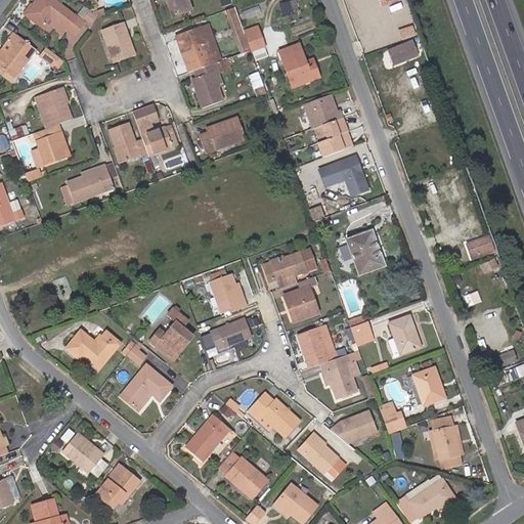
[(54,0),(36,0),(25,14),(48,33),(53,27),(61,33),(64,28),(68,30),(77,17),(54,0)]
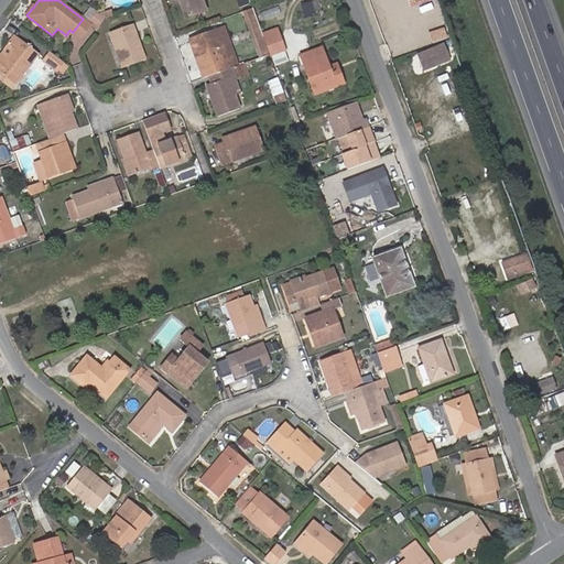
[(180,0),(182,3),(180,4),(184,19),(207,10),(203,0),(180,0)]
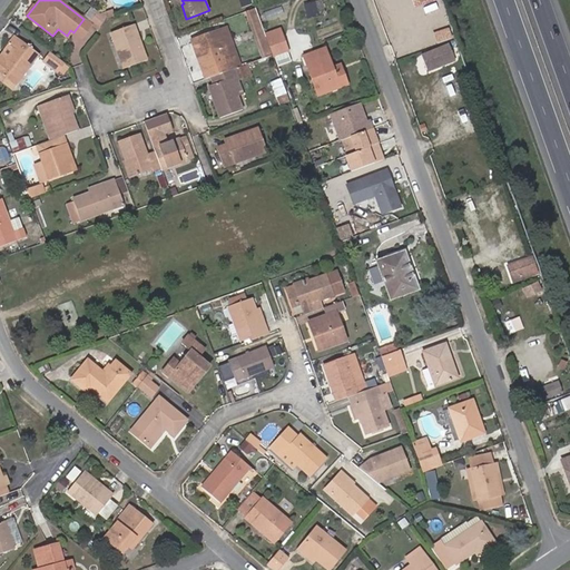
[(315,2),(304,5),(307,19),(318,16),(317,12),(315,2)]
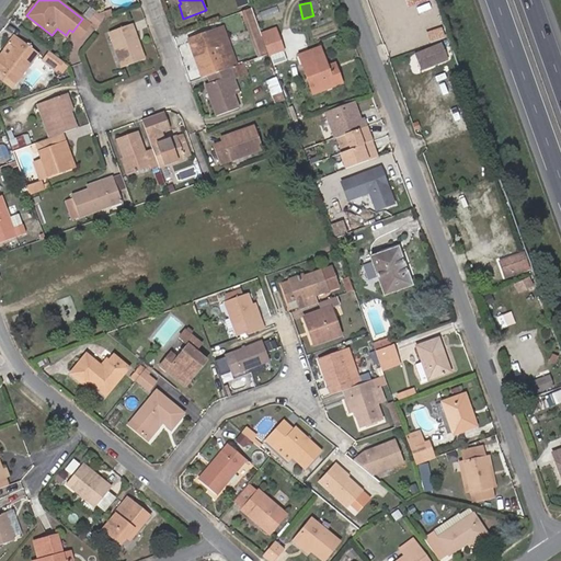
[(83,16),(89,21),(96,11),(91,7),(83,16)]
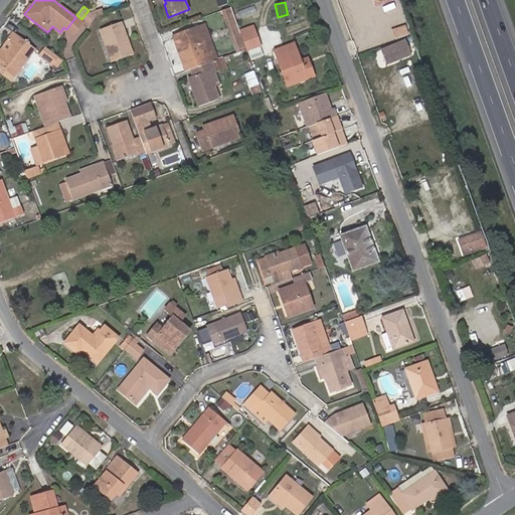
[(230,7),(221,10),(224,17),(226,16),(239,52),(246,49),(231,8),(230,7)]
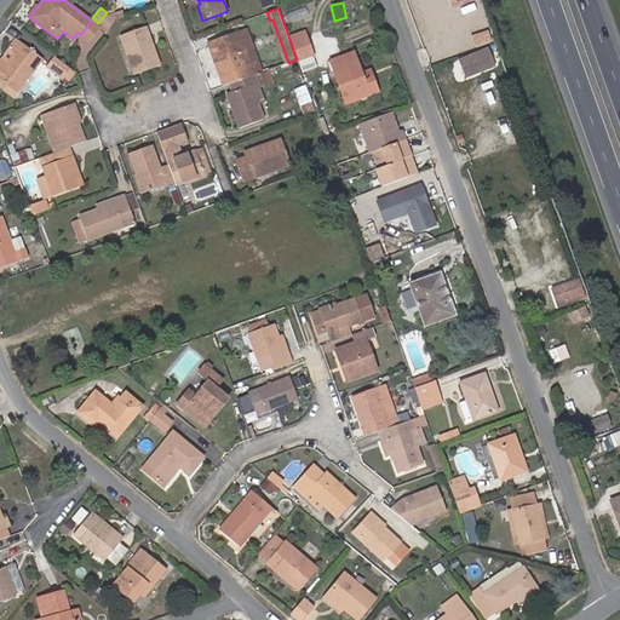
[(125,17),(122,10),(109,15),(115,19),(116,21),(125,17)]
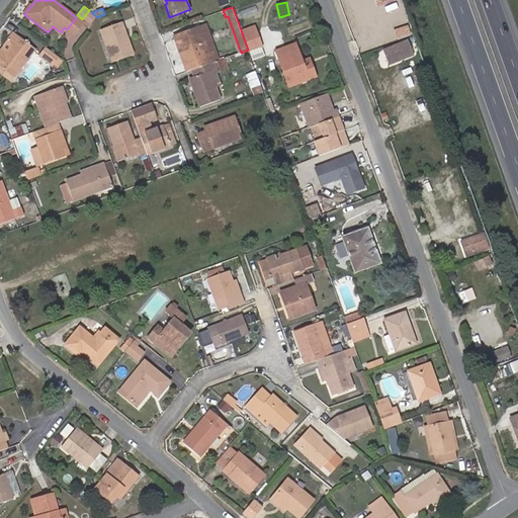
[(85,23),(88,26),(96,16),(91,12),(89,10),(82,19),(86,21),(85,23)]
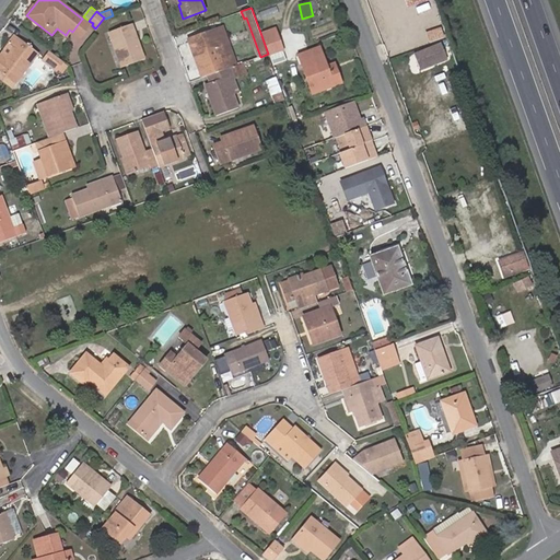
[(246,18),(244,19),(257,57),(260,57),(246,18)]
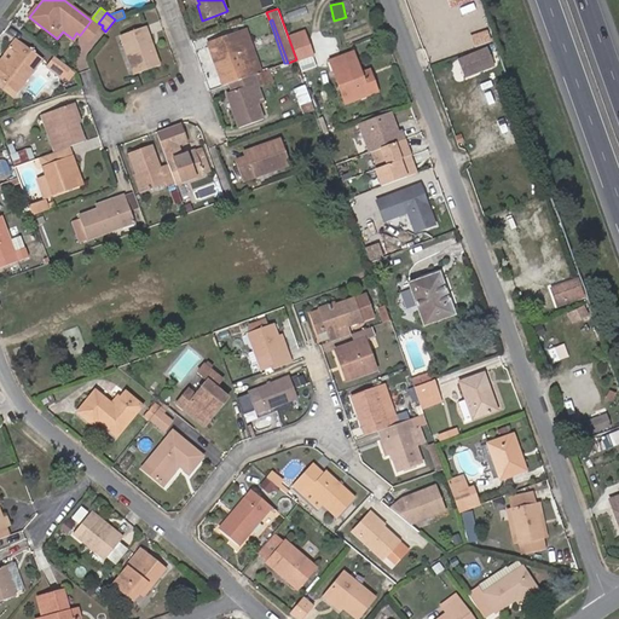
[(88,41),(99,27),(91,21),(80,35),(88,41)]
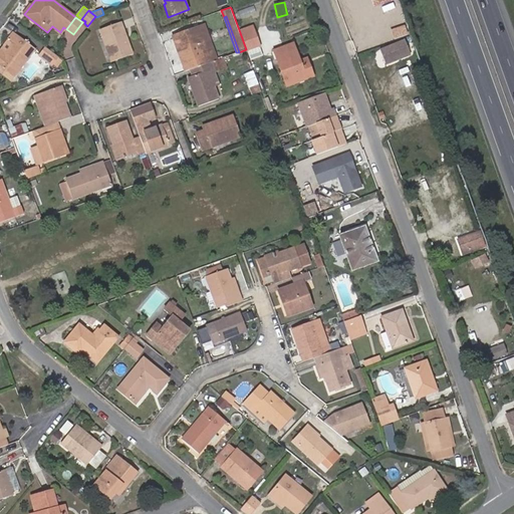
[(99,29),(111,61),(133,54),(120,22),(99,29)]
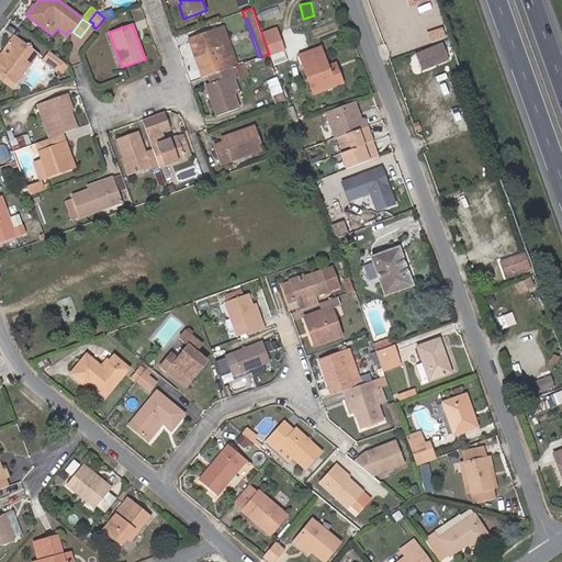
[(224,26),(217,30),(227,58),(234,56),(224,26)]
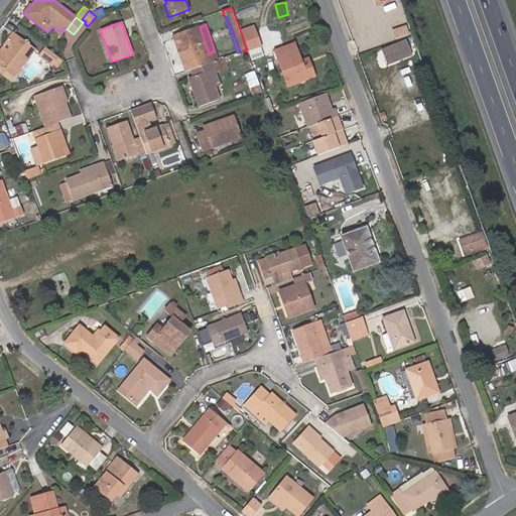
[(200,27),(173,36),(186,71),(191,70),(213,61),(218,59),(215,51),(209,53),(200,27)]
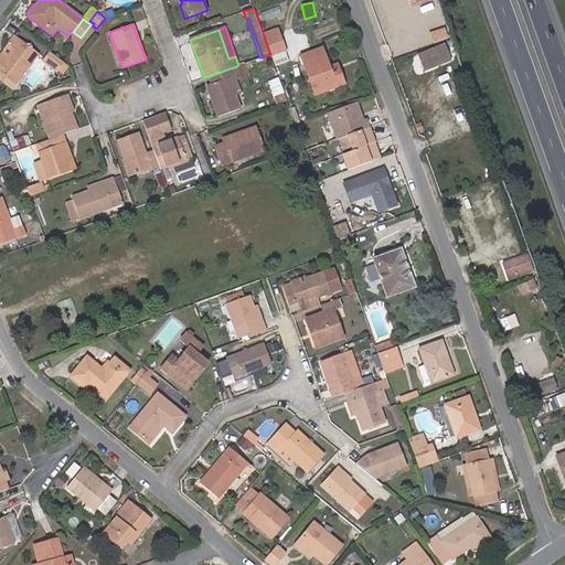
[(265,36),(272,56),(286,52),(278,31),(265,36)]
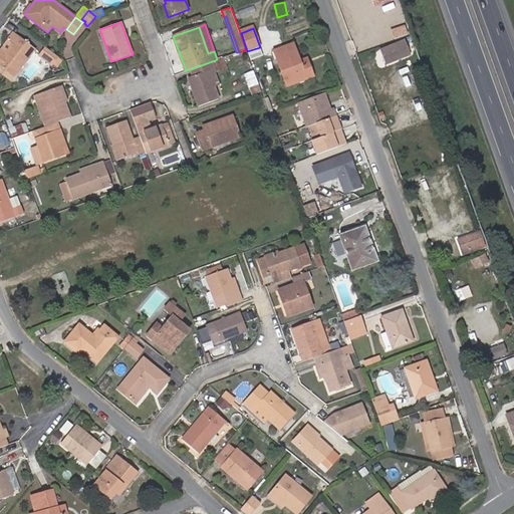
[(0,58),(0,65),(14,76),(34,49),(12,33),(8,38),(13,42),(3,55),(0,58)]
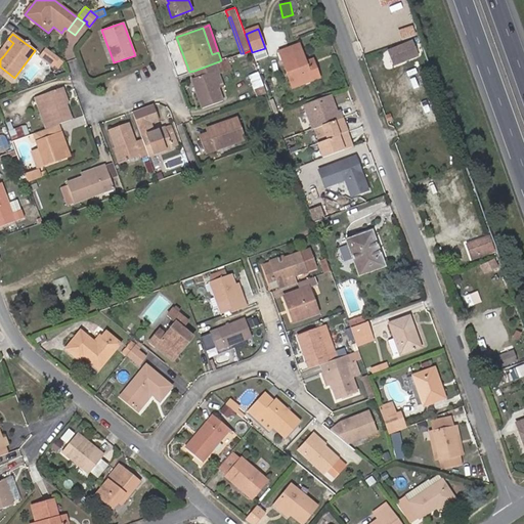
[(387,49),(392,63),(418,53),(412,40),(387,49)]
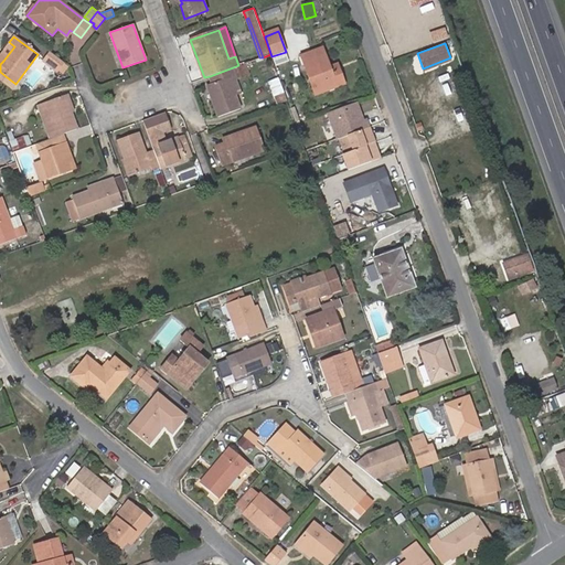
[(315,94),(344,84),(339,68),(331,72),(329,67),(322,48),(301,55),(315,94)]
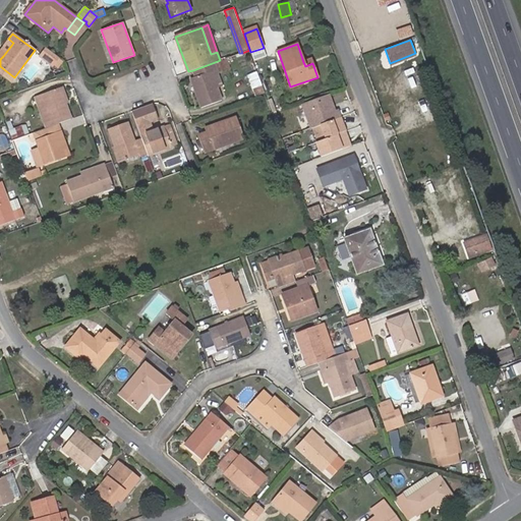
[(52,65),(58,57),(46,48),(40,56),(52,65)]
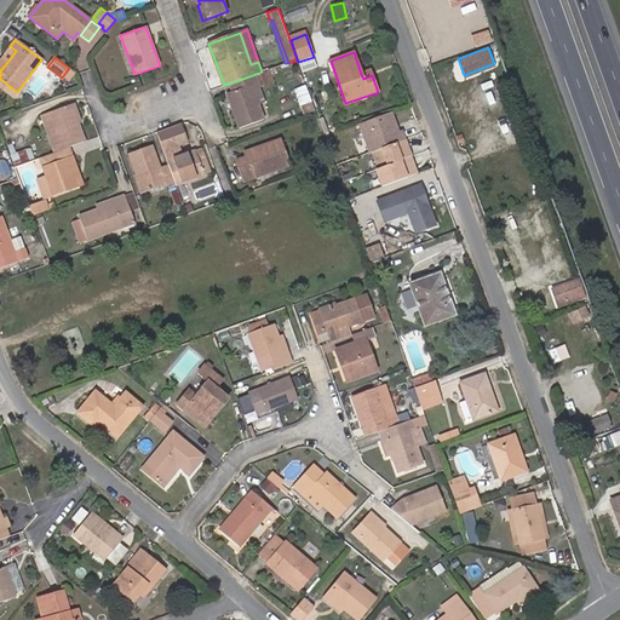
[(262,72),(256,74),(258,82),(273,78),(270,69),(262,72)]
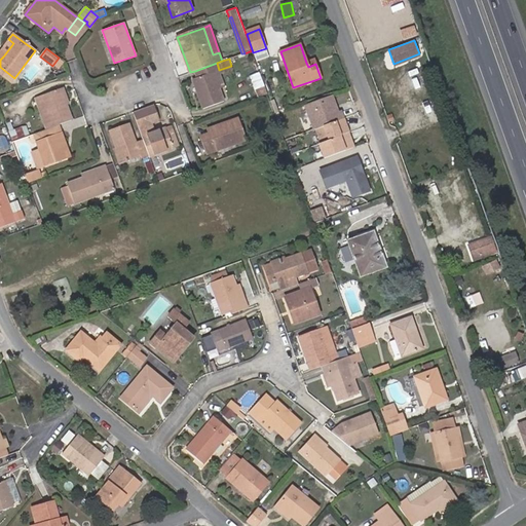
[(217,63),(195,71),(197,78),(191,80),(201,109),(225,101),(220,88),(215,72),(219,70),(217,63)]
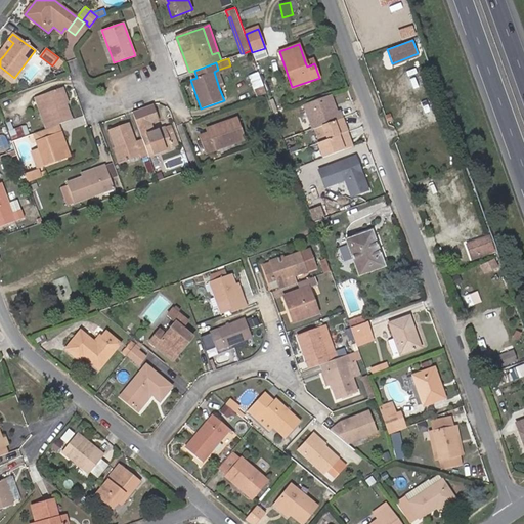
[(14,78),(0,67),(0,73),(11,82),(14,78)]
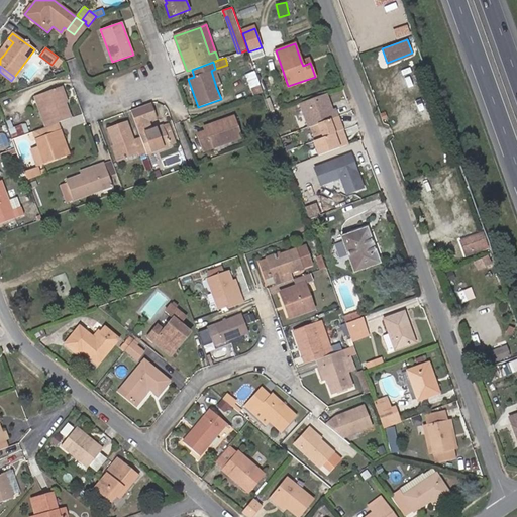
[(221,86),(215,69),(211,71),(216,87),(221,86)]
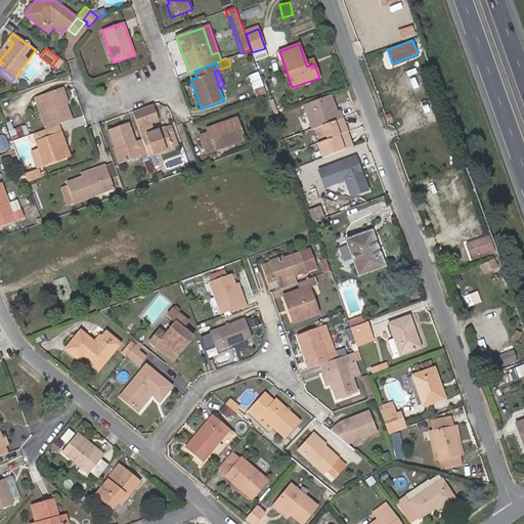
[(263,86),(254,89),(257,96),(265,93),(263,86)]
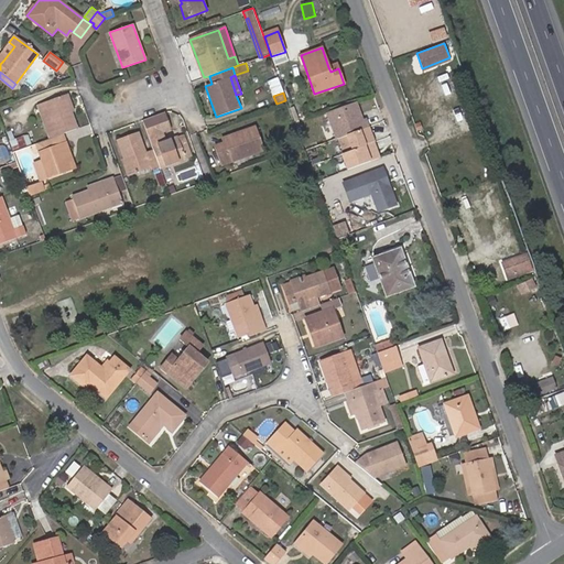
[(64,95),(71,111),(74,110),(68,94),(64,95)]
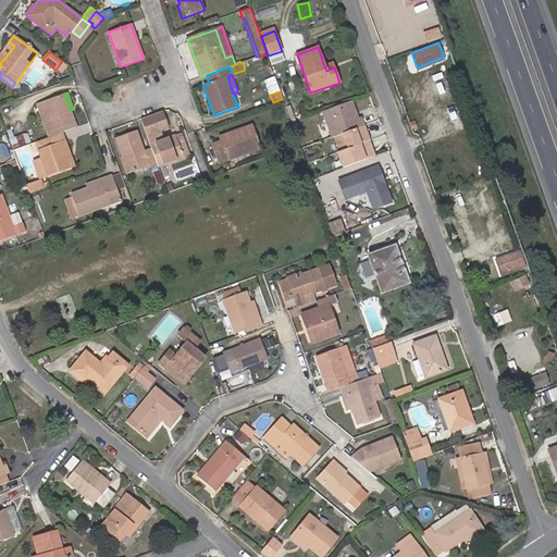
[(63,94),(44,101),(56,134),(61,133),(75,127),(70,110),(63,94)]
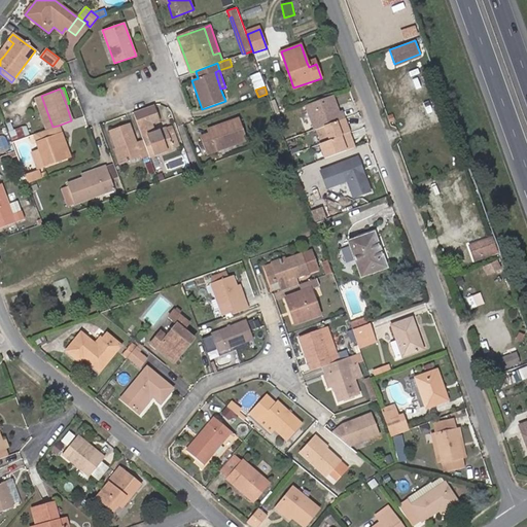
[(46,130),(53,127),(41,96),(35,98),(46,130)]
